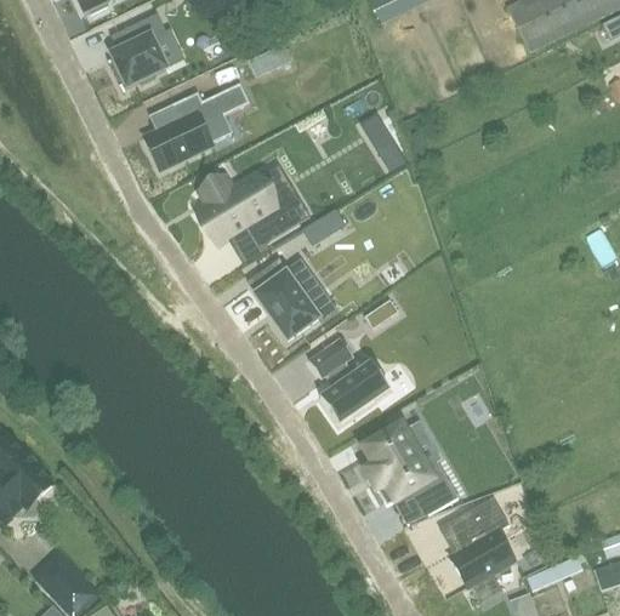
[(78,0),(83,9),(81,9),(83,11),(85,10),(87,9),(90,13),(107,5),(104,0),(78,0)]
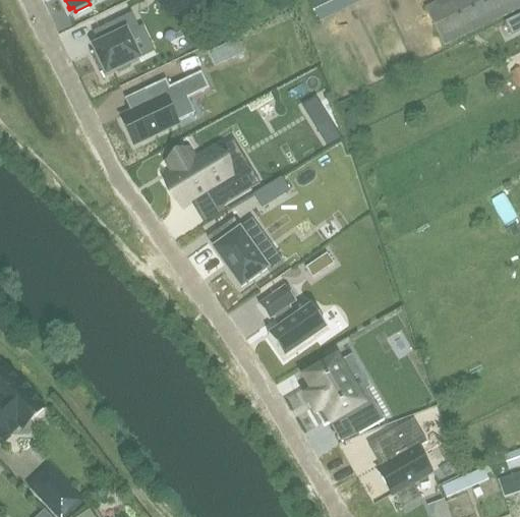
[(311,0),(320,18),(357,0),(311,0)]
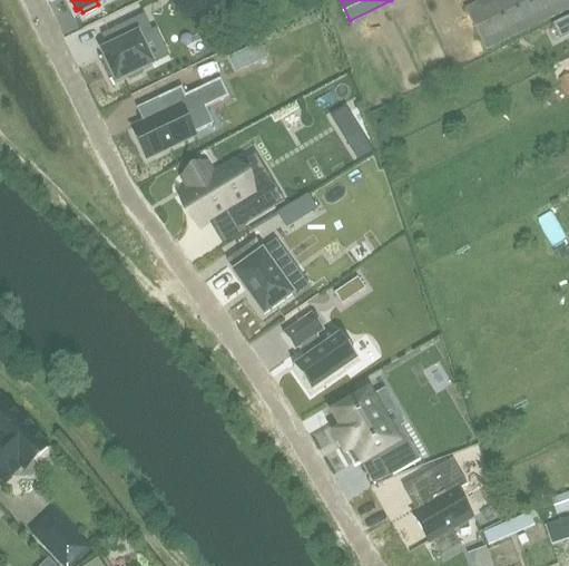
[(470,0),(463,3),(486,47),(568,6),(568,0),(470,0)]
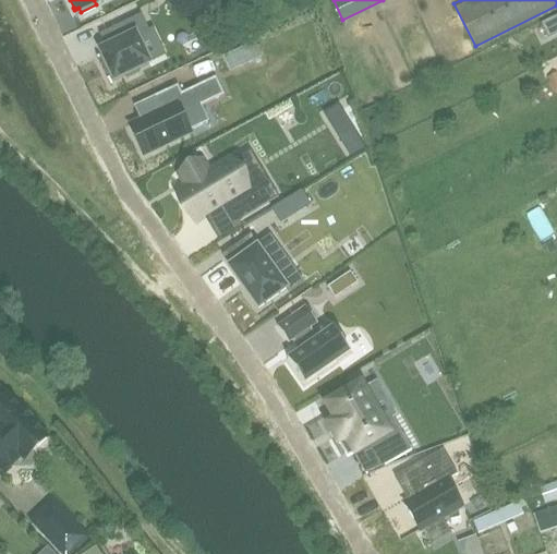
[(101,52),(96,55),(110,83),(111,82),(110,79),(124,72),(125,75),(138,69),(136,65),(148,60),(137,38),(138,38),(148,27),(141,11),(104,29),(108,39),(107,44),(105,45),(99,47),(101,52)]
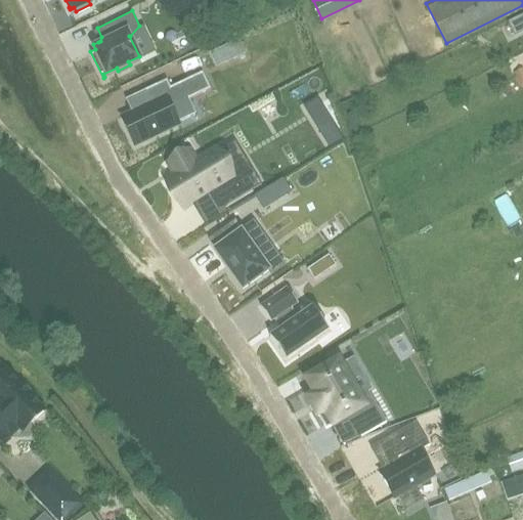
[(522,28),(522,10),(507,18),(513,33),(522,28)]
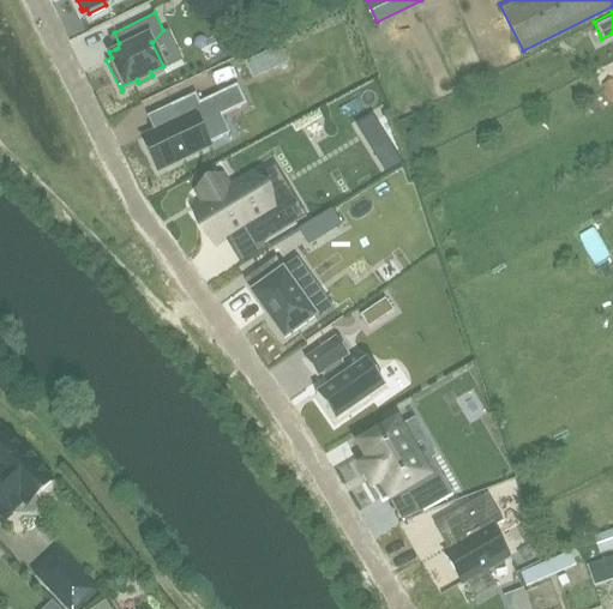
[(253,73),(264,68),(256,54),(246,59),(253,73)]
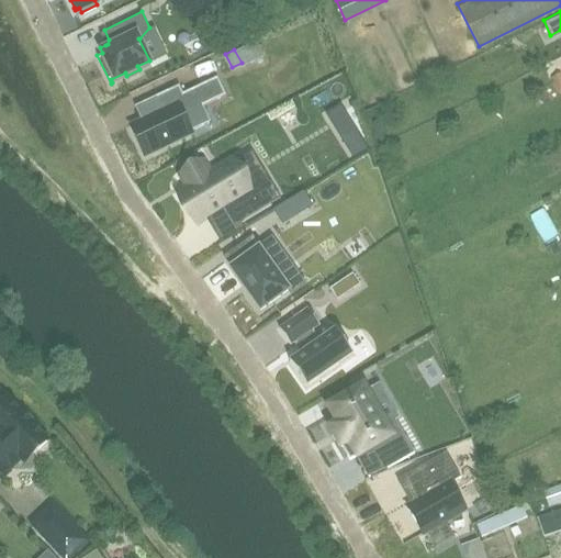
[(141,118),(130,123),(144,153),(191,131),(210,121),(202,103),(225,92),(216,75),(182,91),(178,84),(156,93),(163,107),(141,118)]
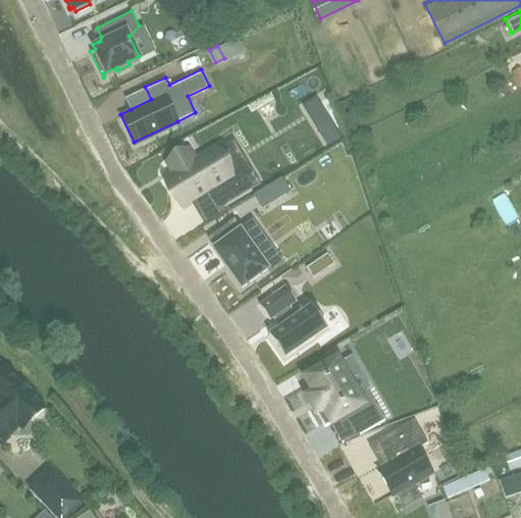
[(330,121),(318,130),(326,143),(339,136),(330,121)]
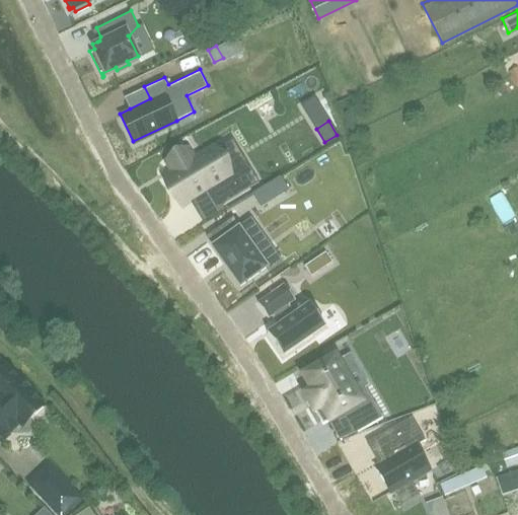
[(170,170),(161,176),(178,204),(206,188),(216,205),(255,181),(244,162),(226,173),(210,147),(190,159),(183,149),(164,160),(170,170)]
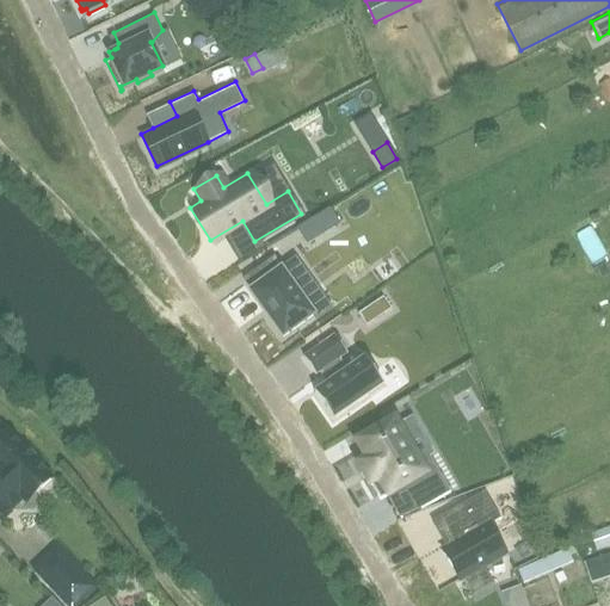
[(328,205),(297,224),(306,239),(337,221),(328,205)]
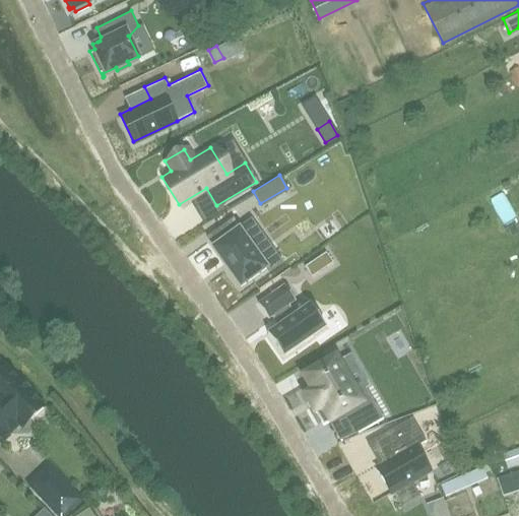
[(233,219),(209,236),(231,265),(228,266),(240,283),(265,265),(255,251),(265,244),(249,220),(239,228),(233,219)]
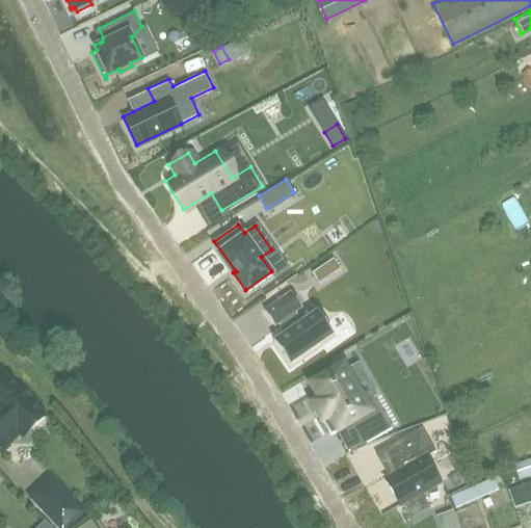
[(333,256),(311,270),(318,281),(340,266),(333,256)]
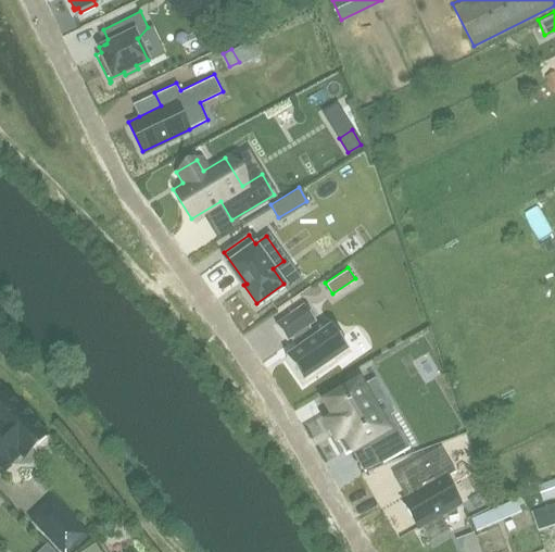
[(310,299),(280,318),(292,335),(299,330),(306,340),(290,352),(307,376),(353,345),(336,320),(317,334),(310,323),(320,315),(310,299)]
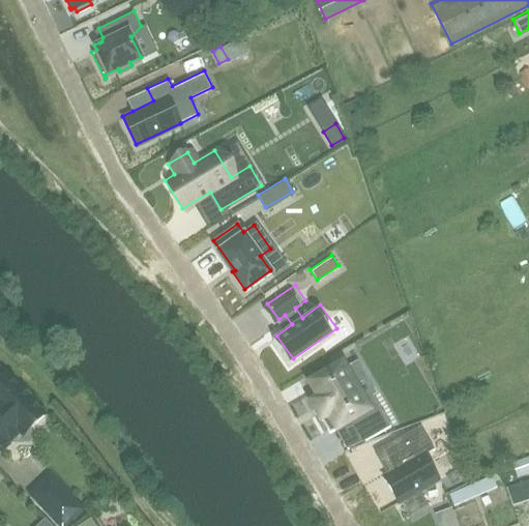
[(313,379),(309,381),(318,396),(311,400),(328,432),(352,418),(364,439),(390,425),(372,392),(362,399),(341,362),(333,367),(331,362),(311,375),(313,379)]
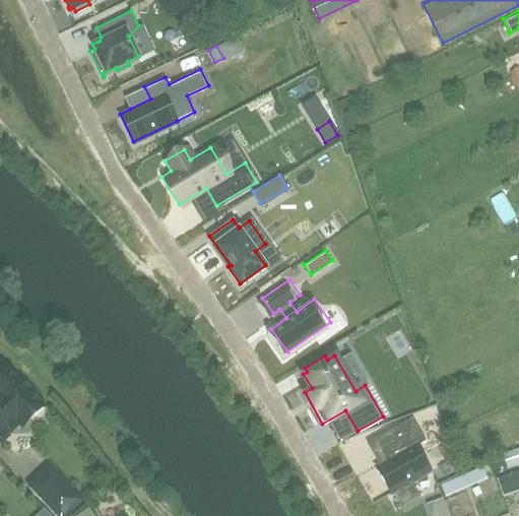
[(0,441),(9,433),(9,425),(16,417),(30,417),(43,405),(33,394),(36,391),(24,380),(21,383),(4,365),(0,368),(0,441)]
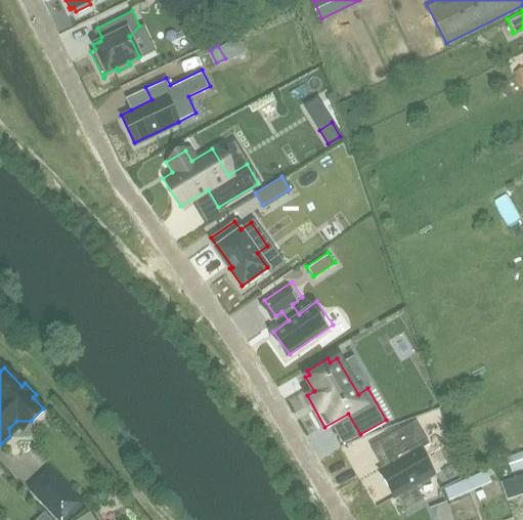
[(416,419),(377,441),(390,464),(379,470),(393,495),(433,472),(420,447),(429,442),(416,419)]
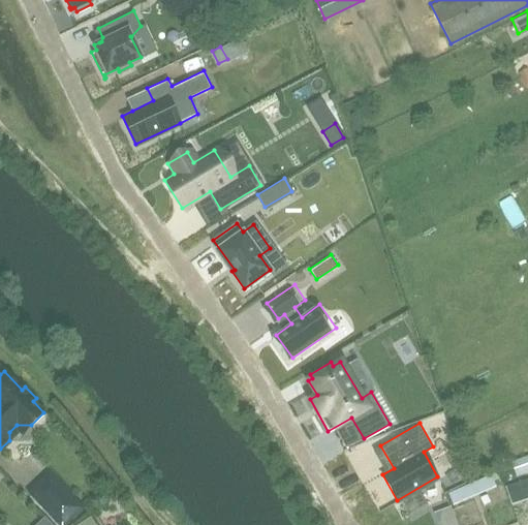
[(488,471),(466,482),(448,490),(453,502),(494,485),(488,471)]
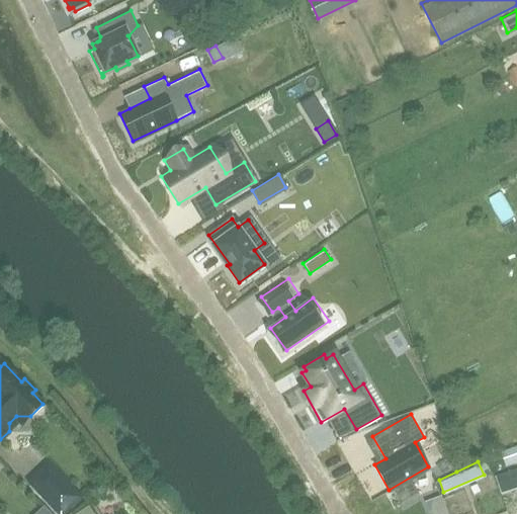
[(63,479),(45,497),(60,513),(79,495),(63,479)]
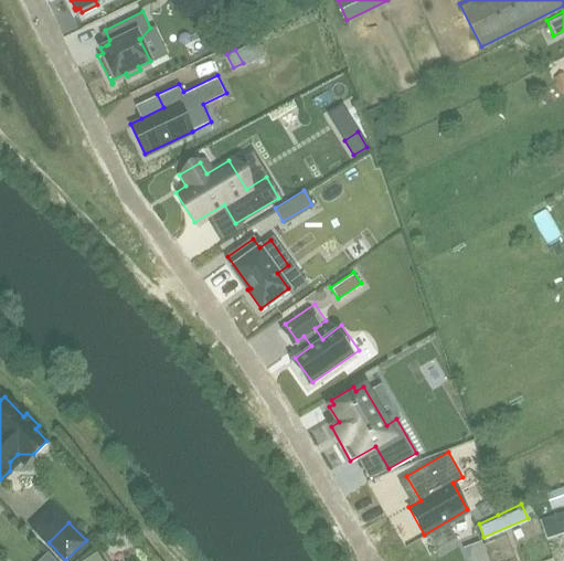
[(563,560),(563,531),(553,536),(561,560),(563,560)]
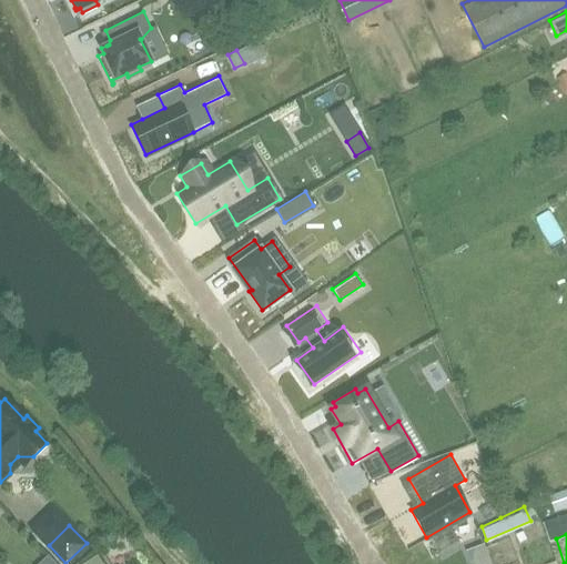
[(103,563),(97,553),(79,563),(103,563)]
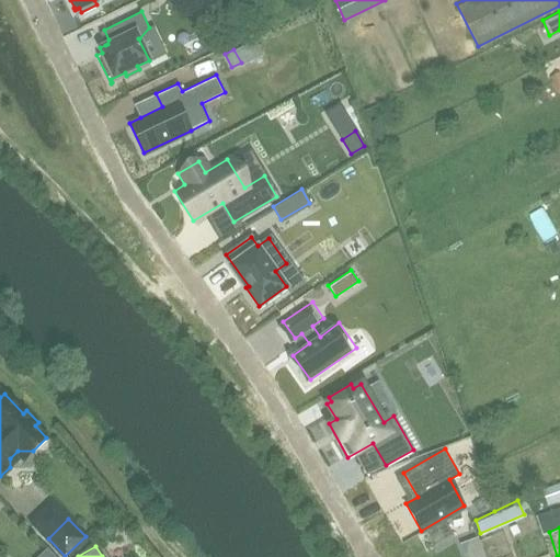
[(57,556),(48,547),(38,556),(57,556)]
